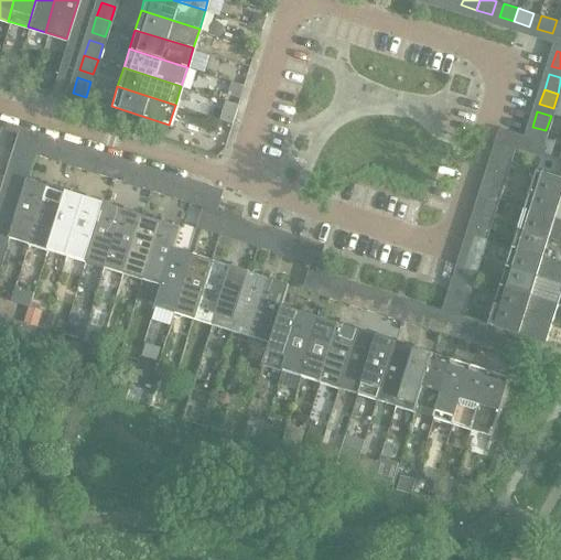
[(546,130),(532,127),(528,142),(541,147),(546,130)]
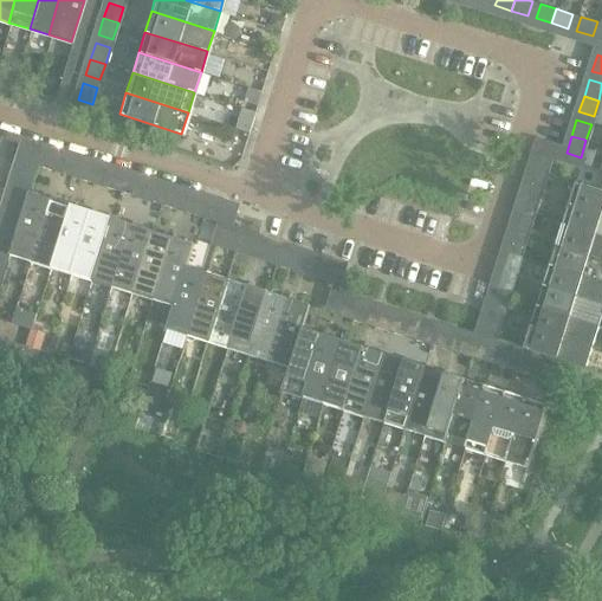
[(12,159),(26,163),(31,147),(17,142),(12,159)]
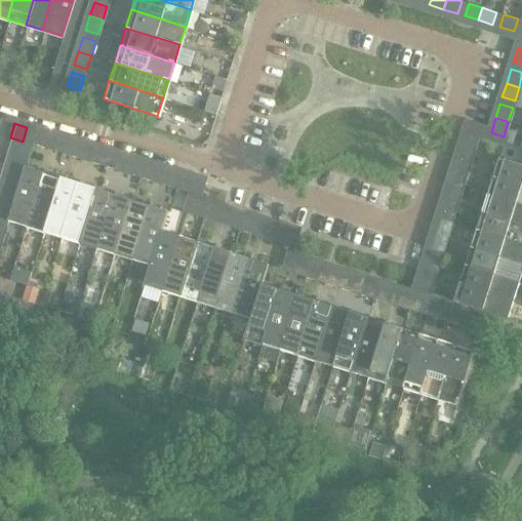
[(45,146),(49,133),(35,129),(32,142),(45,146)]
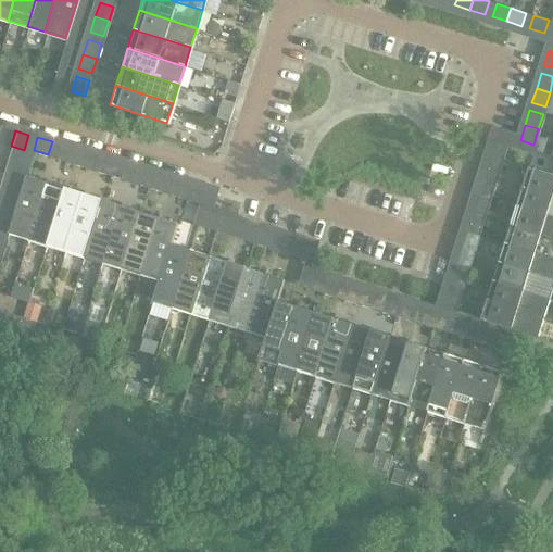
[(506,145),(492,140),(488,155),(501,160),(506,145)]
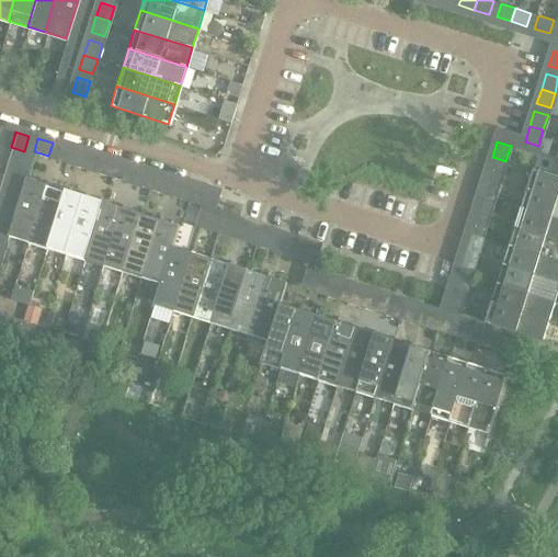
[(56,158),(72,163),(77,150),(60,145),(56,158)]
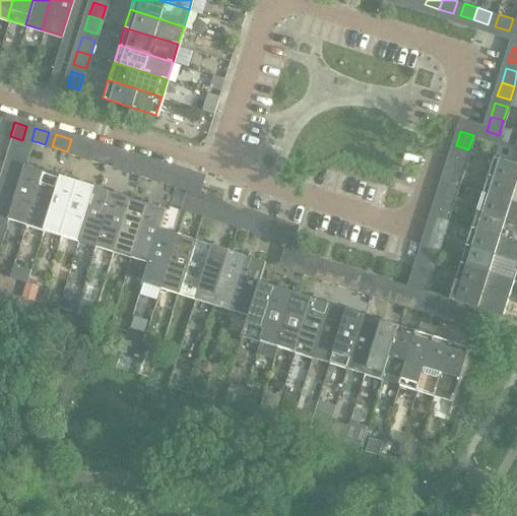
[(84,143),(71,139),(67,151),(80,155),(84,143)]
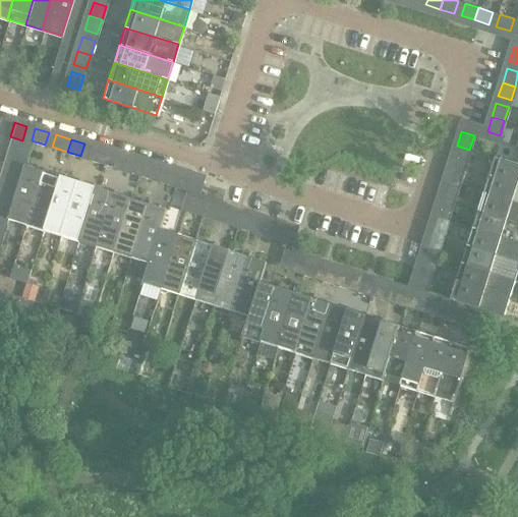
[(8,144),(3,158),(15,162),(20,148),(8,144)]
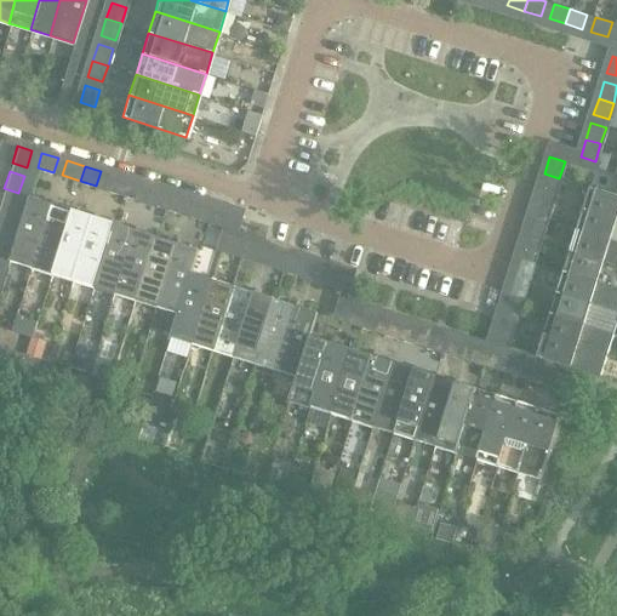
[(104,188),(120,193),(125,178),(108,174),(104,188)]
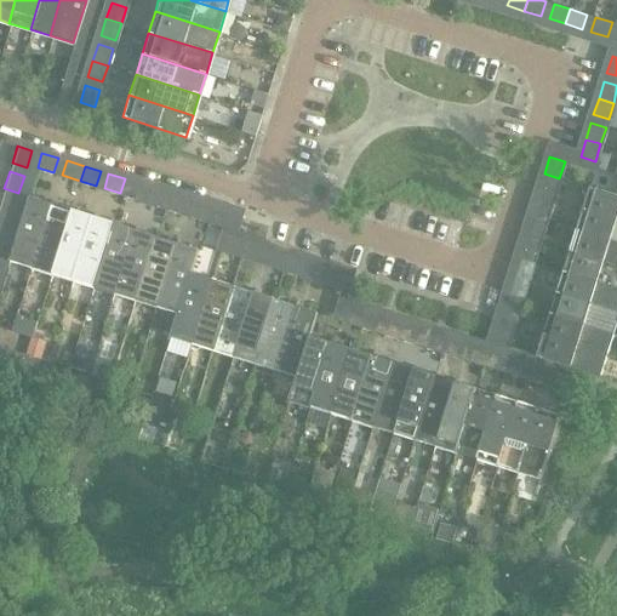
[(559,178),(544,174),(540,190),(554,195),(559,178)]
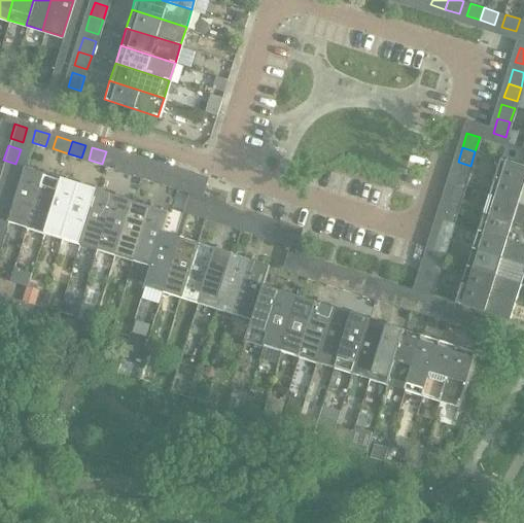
[(120,157),(106,151),(102,164),(116,169),(120,157)]
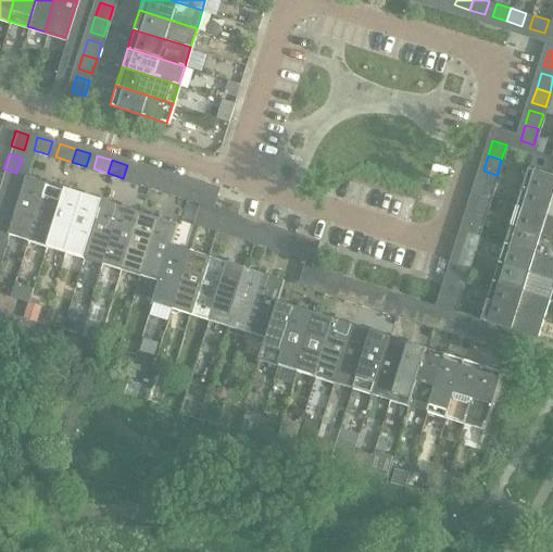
[(526,166),(520,186),(552,196),(552,176),(551,176),(551,174),(526,166)]
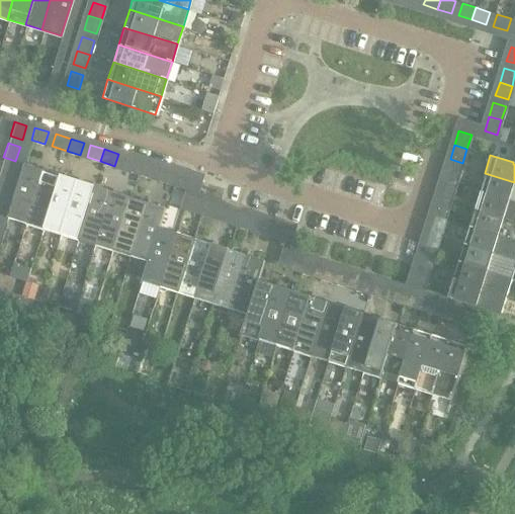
[(121,168),(136,172),(140,160),(125,156),(121,168)]
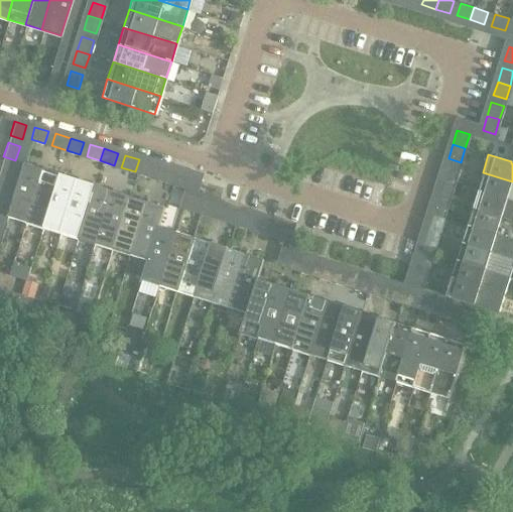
[(15,160),(3,156),(0,166),(0,169),(11,173),(15,160)]
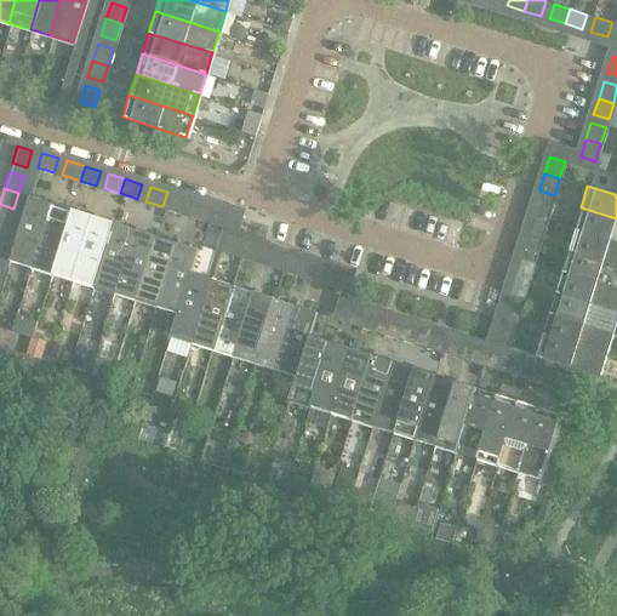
[(183,197),(167,192),(163,206),(178,212),(183,197)]
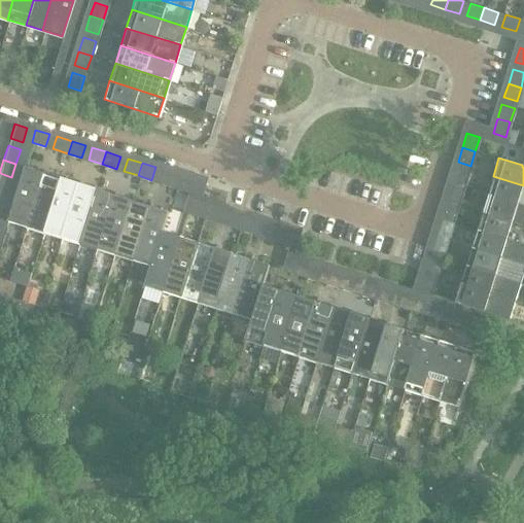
[(6,219),(25,225),(41,171),(23,165),(6,219)]
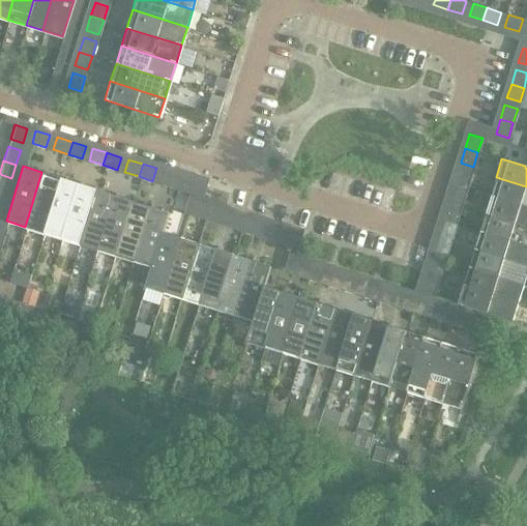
[(471,174),(459,170),(454,183),(467,187),(471,174)]
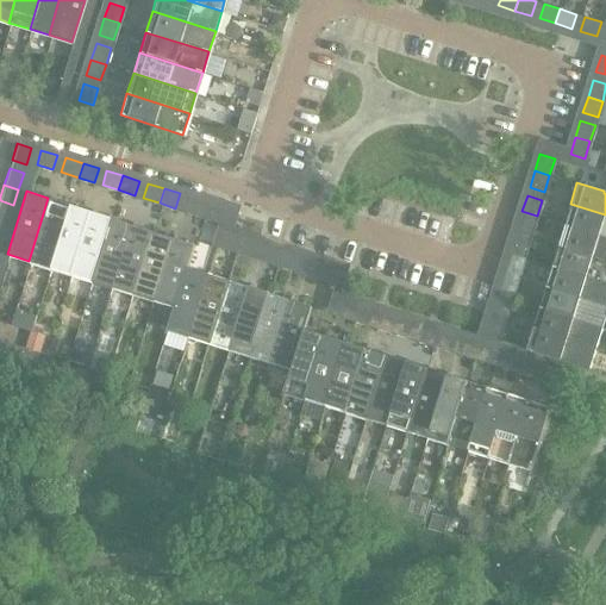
[(183,211),(201,216),(205,201),(188,197),(183,211)]
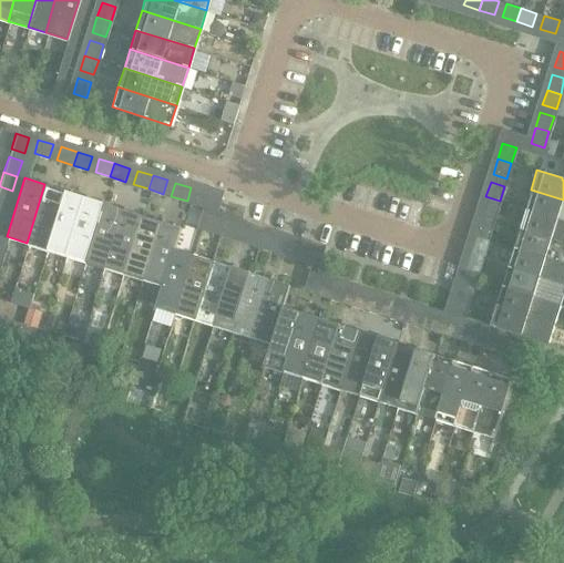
[(65,191),(44,184),(27,243),(47,248),(65,191)]
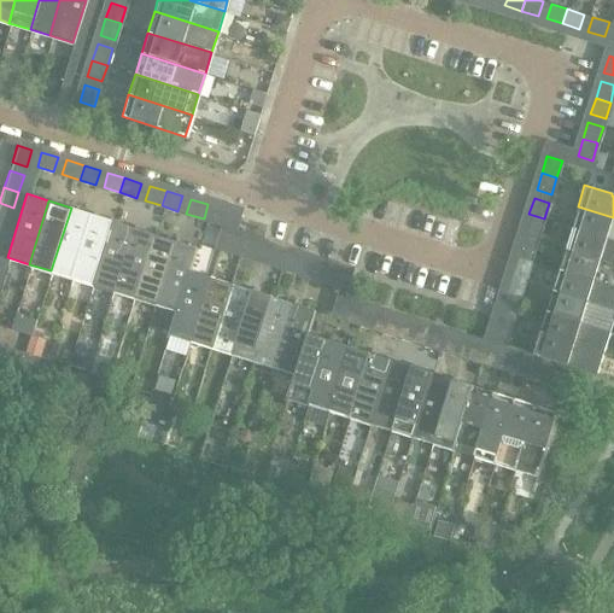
[(224,209),(208,204),(204,219),(220,223),(224,209)]
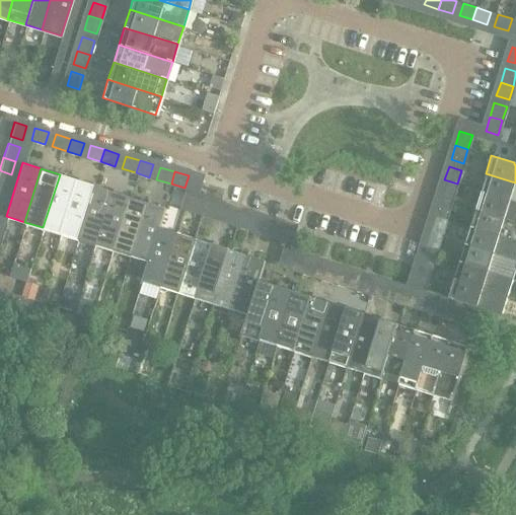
[(515,182),(486,173),(480,192),(515,202),(515,182)]
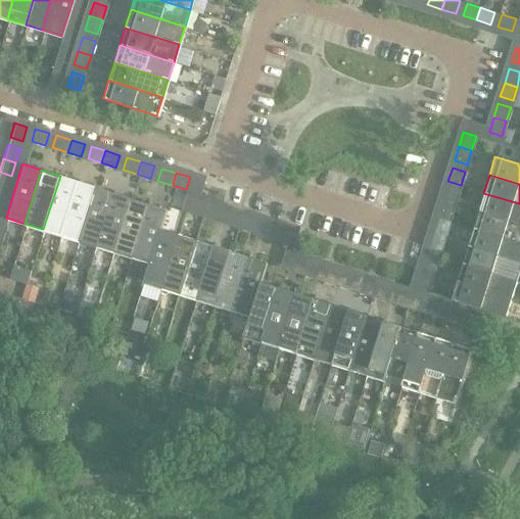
[(76,181),(60,176),(43,229),(59,235),(76,181)]
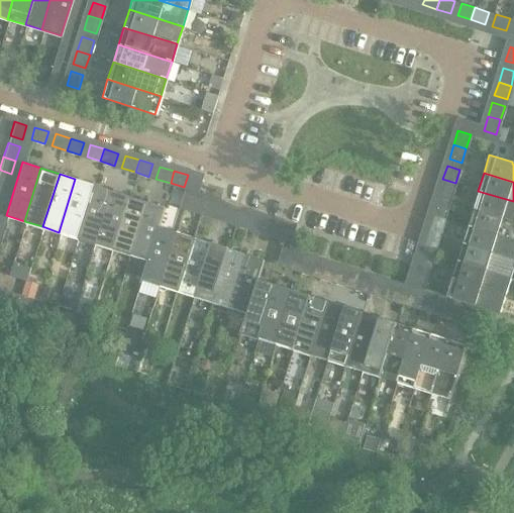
[(0,194),(4,196),(9,181),(0,178),(0,194)]
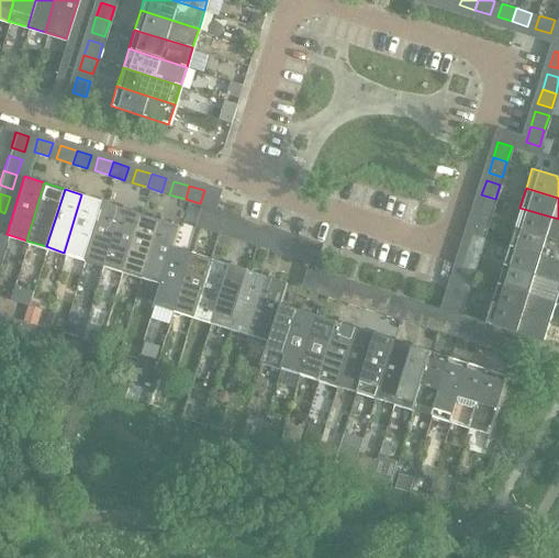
[(101,200),(81,194),(64,253),(84,258),(101,200)]
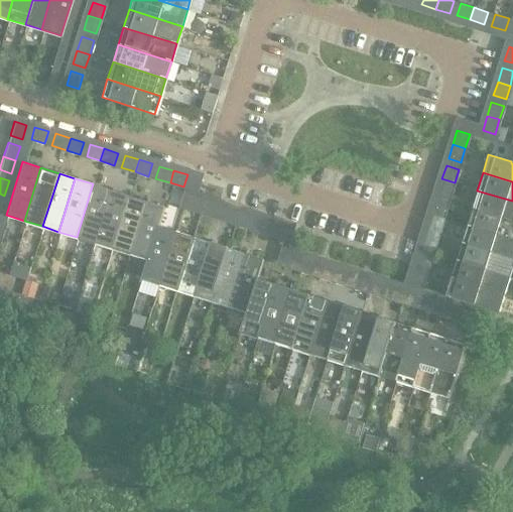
[(455,182),(441,178),(437,193),(450,197),(455,182)]
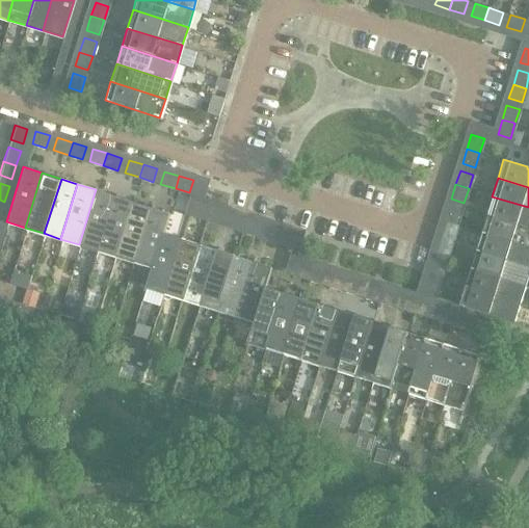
[(113,195),(96,189),(79,244),(96,249),(113,195)]
